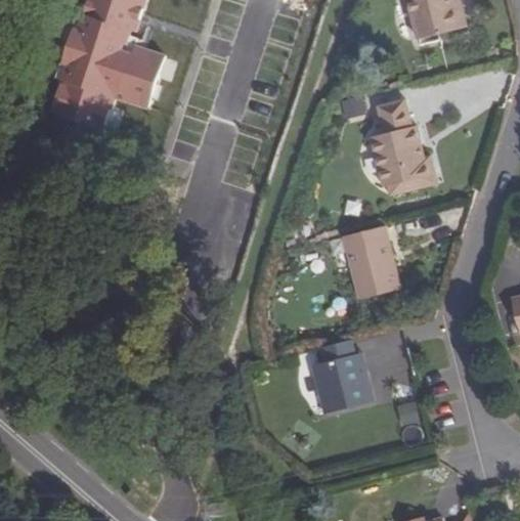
[(448,4),(446,0),(402,0),(414,41),(462,29),(455,3),(448,4)]
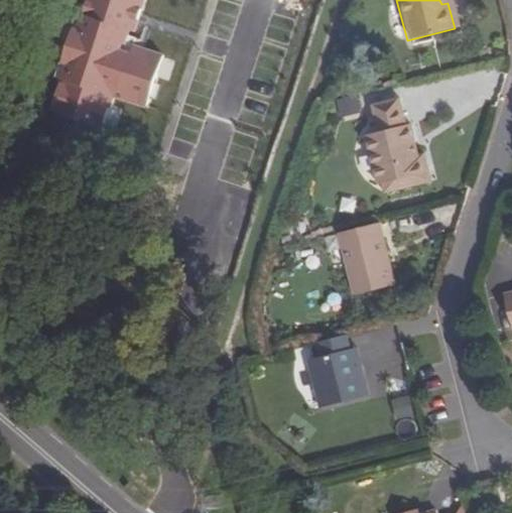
[(336,96),(339,114),(357,111),(354,93),(336,96)]
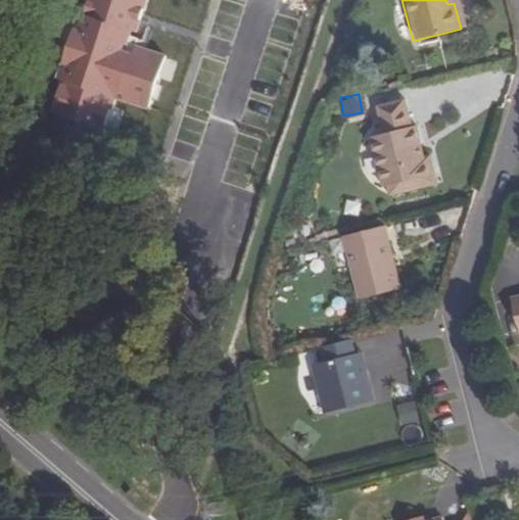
[(411,146),(416,144),(411,125),(407,126),(399,101),(375,107),(380,134),(367,137),(379,187),(430,174),(426,161),(421,162),(415,163),(411,146)]
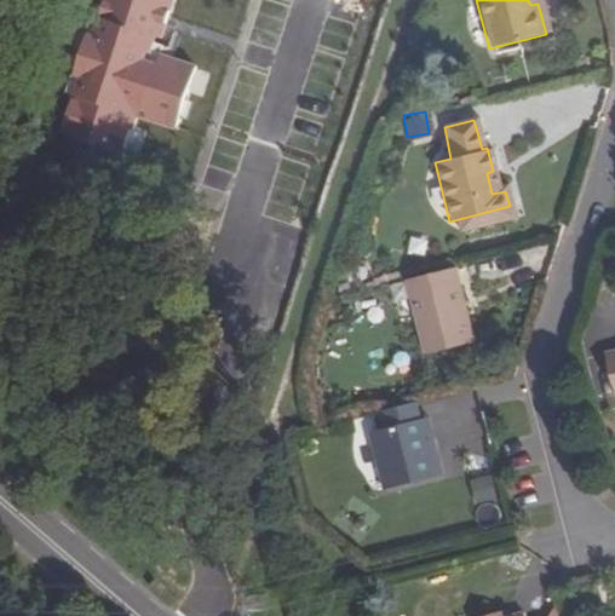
[(499,193),(493,171),(487,173),(492,194),(499,193)]
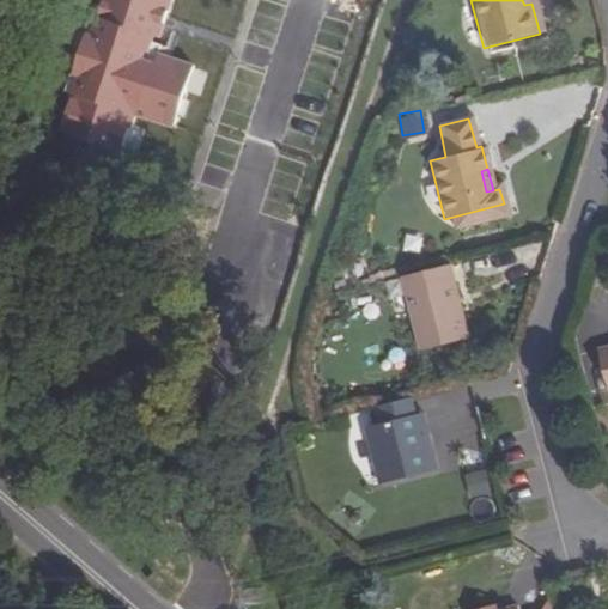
[(464,339),(443,263),(396,274),(418,351),(464,339)]
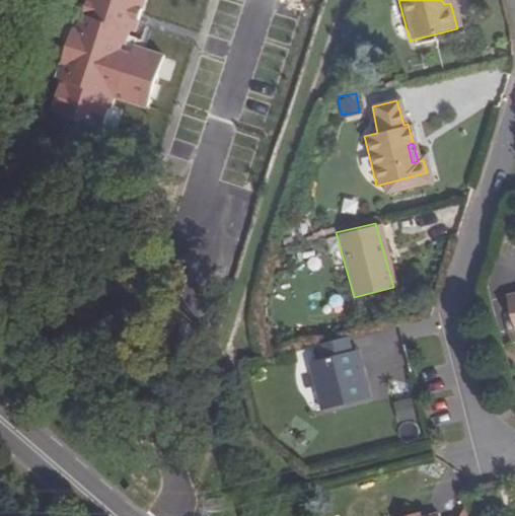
[(354,377),(348,353),(343,337),(314,344),(318,358),(308,360),(320,409),(367,397),(362,376),(354,377)]
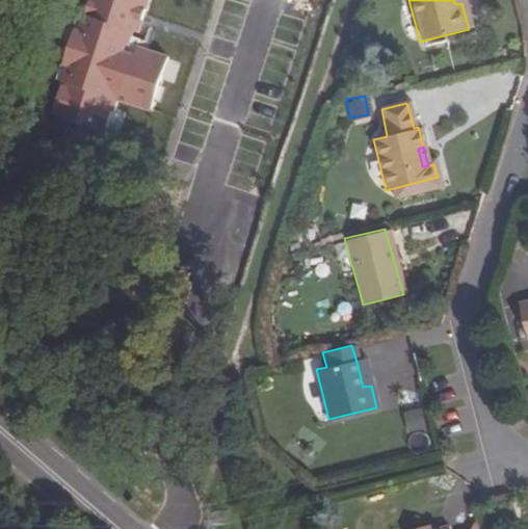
[(363,387),(371,386),(365,360),(357,362),(363,387)]
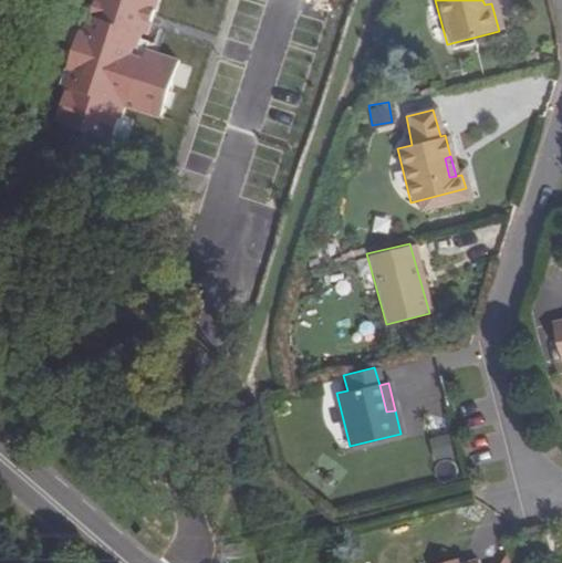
[(239,555),(236,541),(224,544),(226,558),(239,555)]
